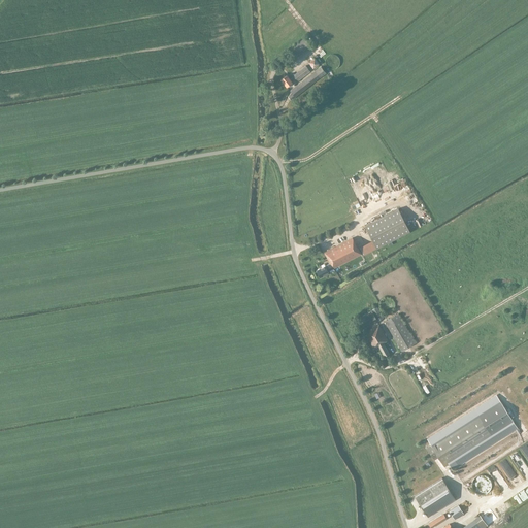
[(289,51),(295,59),(310,46),(304,38),(289,51)]
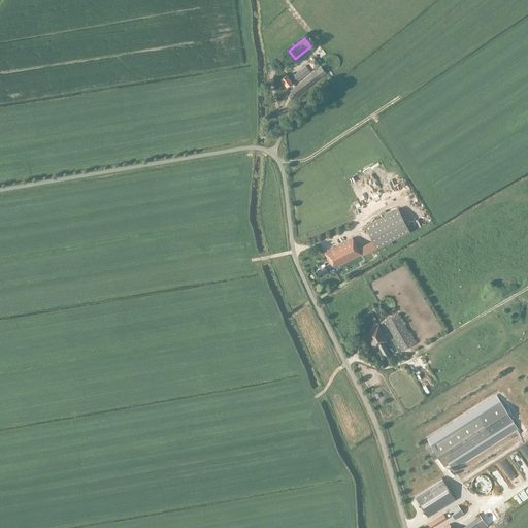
[(339,62),(339,61),(339,60),(339,59),(338,58),(338,57),(337,57),(337,56),(336,56),(335,55),(334,55),(333,55),(332,55),(331,55),(330,55),(329,55),(329,56),(328,56),(327,57),(326,58),(326,59),(325,60),(325,61),(325,62),(325,63),(325,64),(326,64),(326,65),(326,66),(327,66),(327,67),(328,67),(328,68),(329,68),(330,68),(330,69),(331,69),(332,69),(333,69),(334,69),(335,68),(336,68),(337,67),(338,66),(338,65),(339,65),(339,64),(339,63),(339,62)]
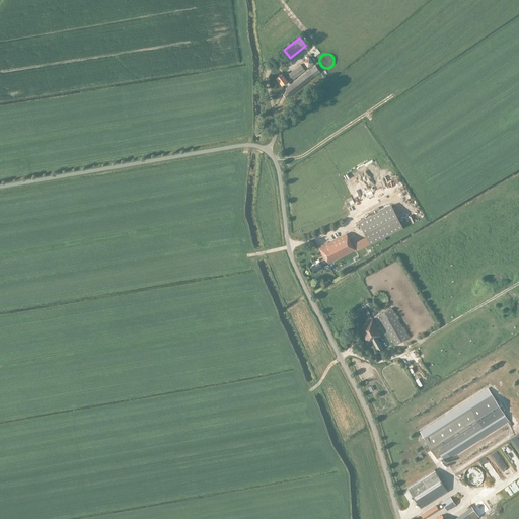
[(304,62),(307,67),(313,63),(309,58),(304,62)]
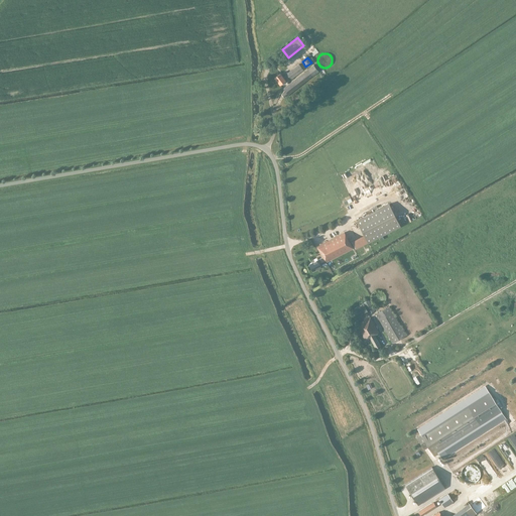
[(280,73),(274,78),(280,85),(284,81),(286,83),(303,70),(298,65),(286,74),(286,75),(283,78),(280,73)]
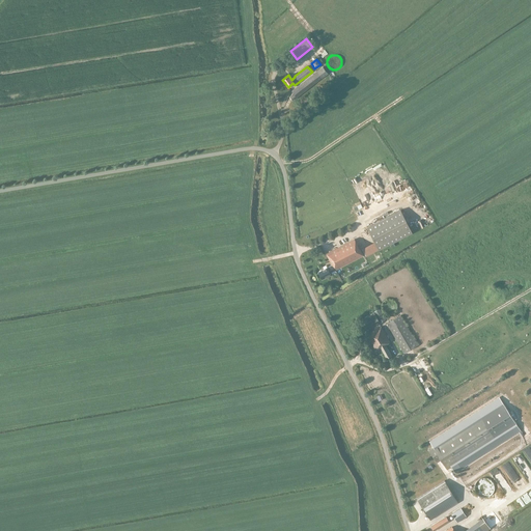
[(292,101),(322,78),(322,79),(325,76),(326,77),(329,75),(328,74),(323,67),(291,91),(292,92),(288,95),(292,101)]
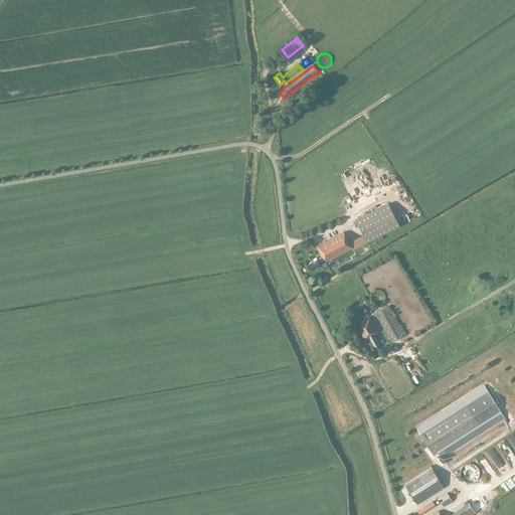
[(388,203),(355,220),(363,234),(351,240),(354,248),(358,246),(399,225),(388,203)]
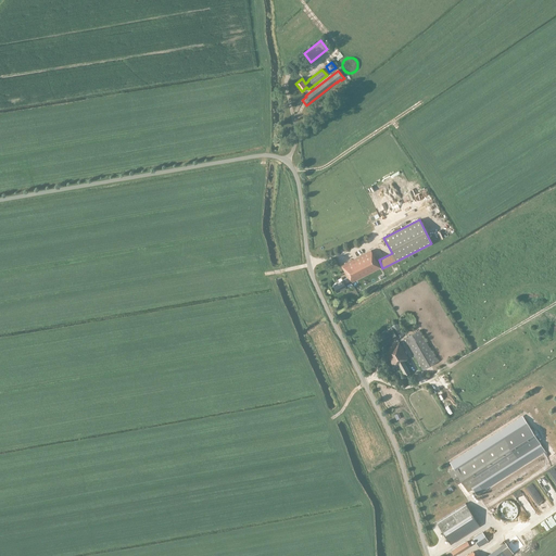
[(348,277),(333,285),(337,292),(345,288),(344,286),(380,267),(374,256),(370,251),(341,266),(348,277)]
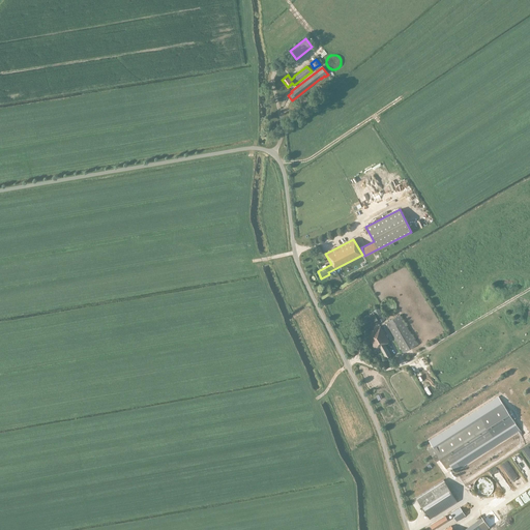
[(396,306),(396,305),(396,304),(395,304),(395,303),(395,302),(394,301),(393,300),(392,300),(392,299),(391,299),(390,298),(389,298),(388,298),(387,298),(386,298),(385,299),(384,299),(384,300),(383,300),(382,301),(381,302),(381,303),(381,304),(380,305),(380,306),(381,307),(381,308),(381,310),(381,311),(382,311),(382,312),(383,312),(383,313),(384,313),(385,314),(386,314),(387,314),(388,314),(389,314),(390,314),(391,314),(392,313),(393,313),(393,312),(394,312),(394,311),(395,311),(395,310),(395,308),(396,307),(396,306)]
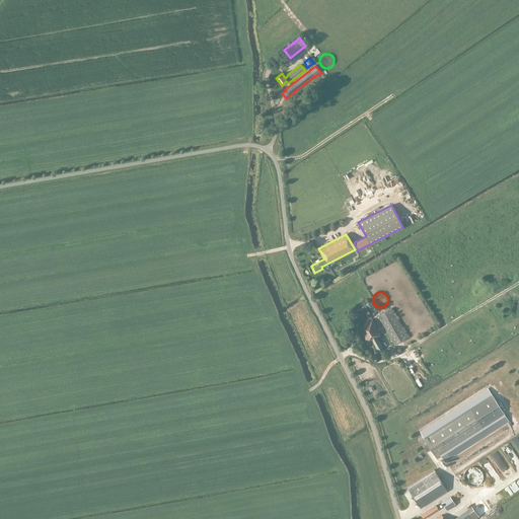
[(365,305),(353,311),(357,318),(369,312),(371,315),(376,312),(370,302),(365,305)]
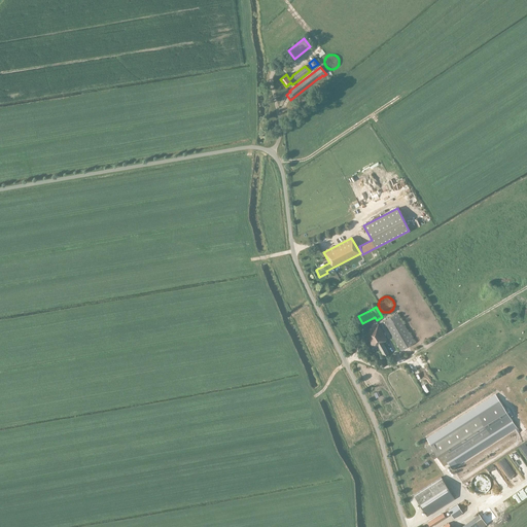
[(397,313),(384,321),(400,350),(414,343),(397,313)]
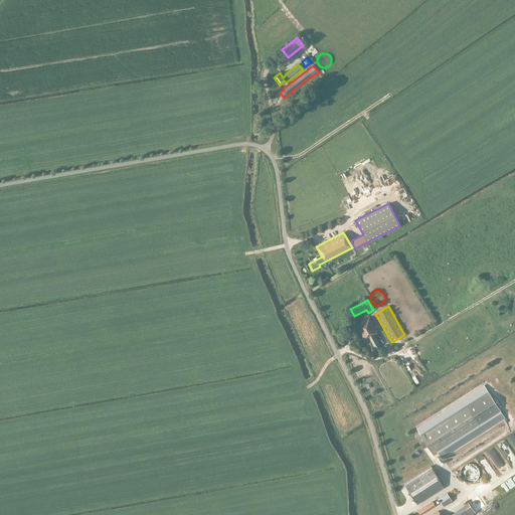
[(356,324),(364,340),(369,337),(374,347),(379,345),(373,335),(378,332),(369,317),(356,324)]
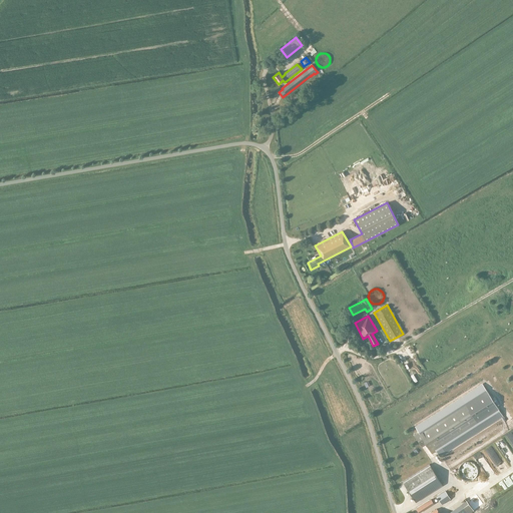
[(502,415),(482,384),(415,427),(418,432),(414,435),(422,447),(426,444),(432,454),(436,451),(439,456),(502,415)]
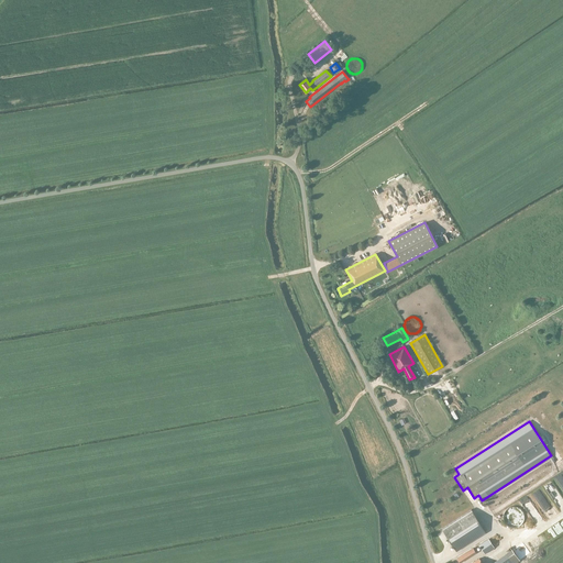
[(526,499),(521,501),(527,512),(534,509),(530,501),(525,505),(523,503),(527,500),(526,499)]
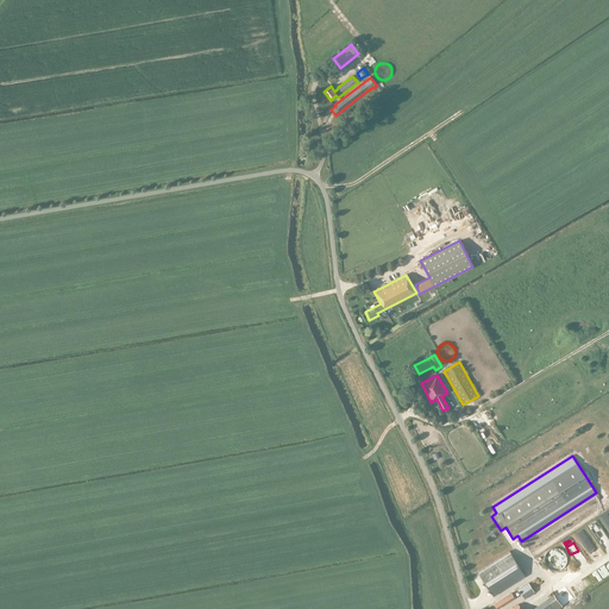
[(566,560),(566,559),(566,558),(566,557),(566,556),(565,554),(565,553),(564,552),(563,551),(562,550),(560,550),(559,548),(558,548),(557,548),(556,548),(554,548),(553,548),(552,548),(551,550),(550,550),(548,550),(548,551),(547,552),(546,552),(546,553),(546,554),(545,554),(545,556),(545,557),(544,558),(544,559),(544,560),(544,562),(545,563),(545,564),(546,565),(546,566),(547,567),(548,569),(550,570),(551,570),(552,570),(552,571),(553,571),(554,571),(556,571),(557,571),(558,571),(559,570),(560,570),(562,570),(562,569),(563,569),(564,567),(564,566),(565,566),(565,565),(565,564),(566,564),(566,563),(566,562),(566,560)]
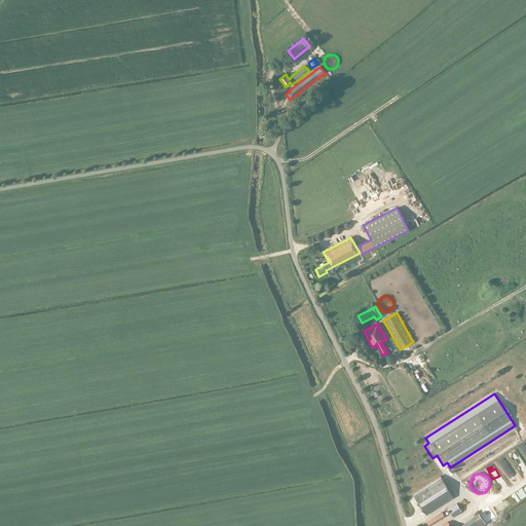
[(412,494),(421,508),(449,490),(440,477),(412,494)]
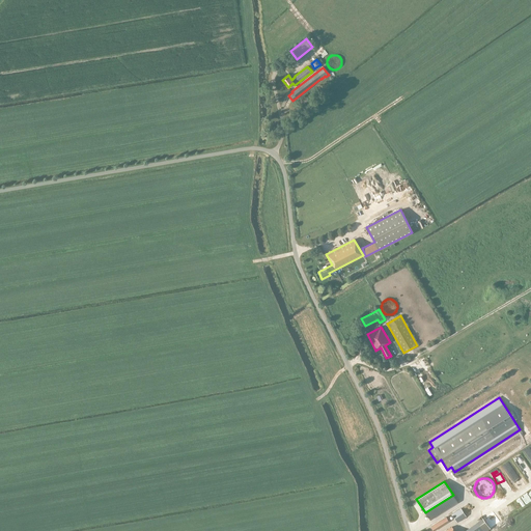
[(453,495),(425,512),(430,520),(457,502),(453,495)]
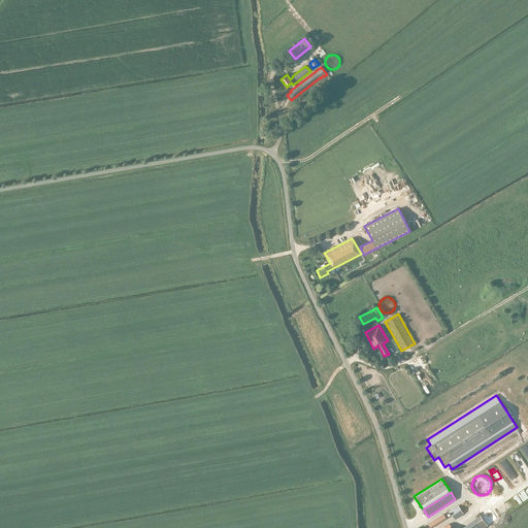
[(505,503),(491,515),(496,520),(509,509),(505,503)]
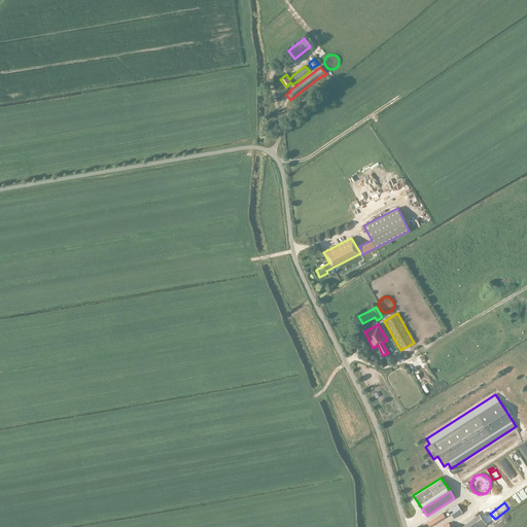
[(457,504),(449,511),(454,518),(462,513),(457,504)]
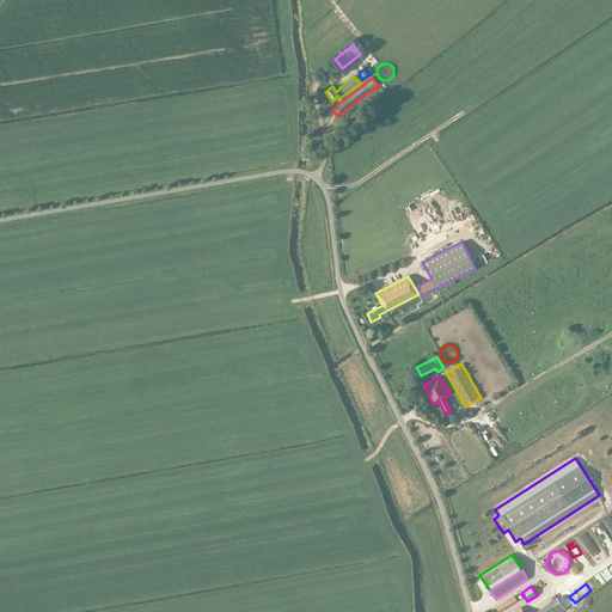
[(514,595),(496,607),(499,611),(500,611),(518,601),(514,595)]
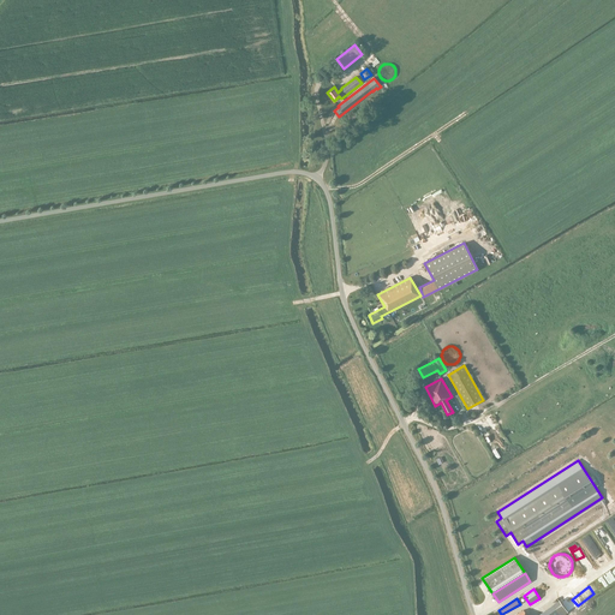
[(562,614),(567,611),(560,601),(539,614),(562,614)]
